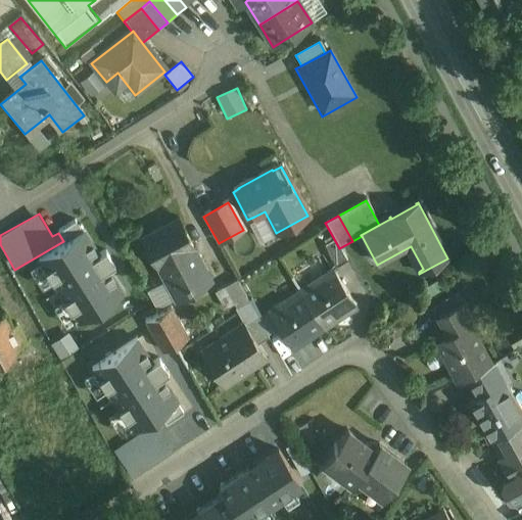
[(177,222),(142,240),(171,292),(185,285),(187,288),(188,287),(190,292),(209,282),(192,249),(192,248),(177,222)]
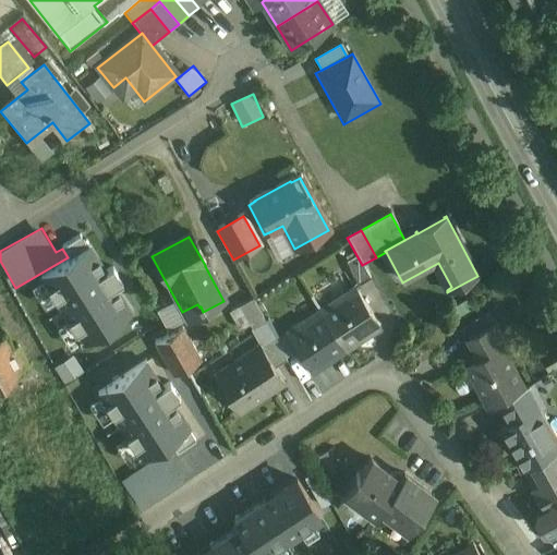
[(105,274),(88,248),(40,278),(83,346),(132,315),(114,289),(122,285),(112,269),(105,274)]
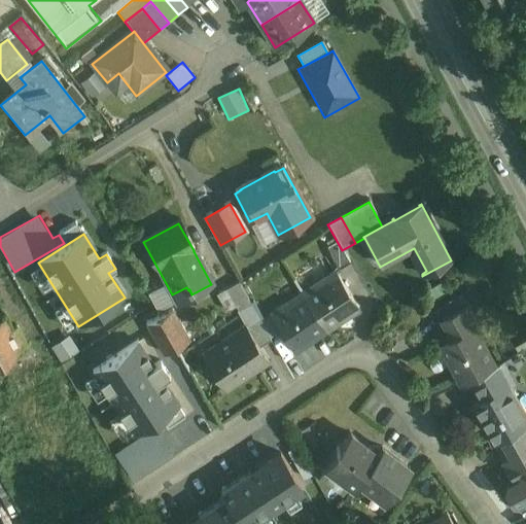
[(338,242),(327,248),(339,269),(349,263),(338,242)]
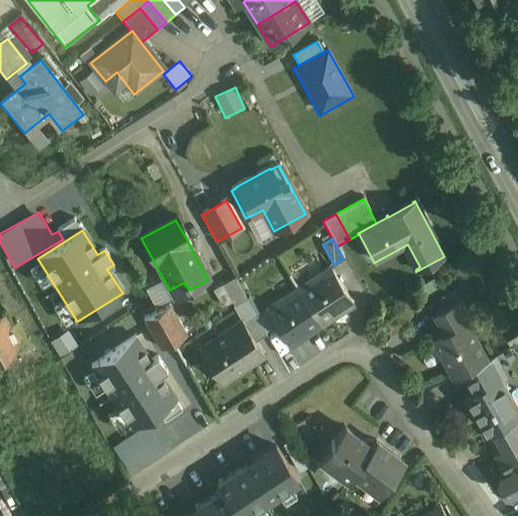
[(329,269),(298,290),(321,325),(353,305),(329,269)]
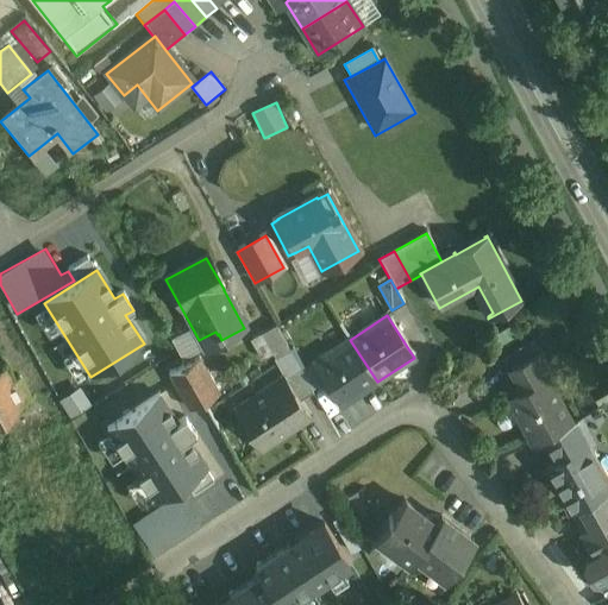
[(275,326),(261,334),(274,359),(289,351),(275,326)]
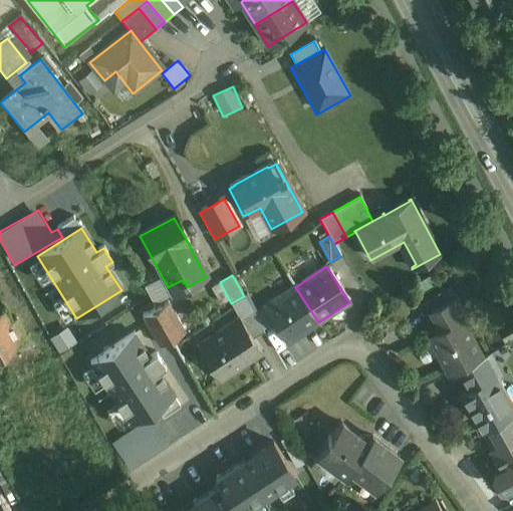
[(295,287),(264,307),(287,342),(318,322),(295,287)]
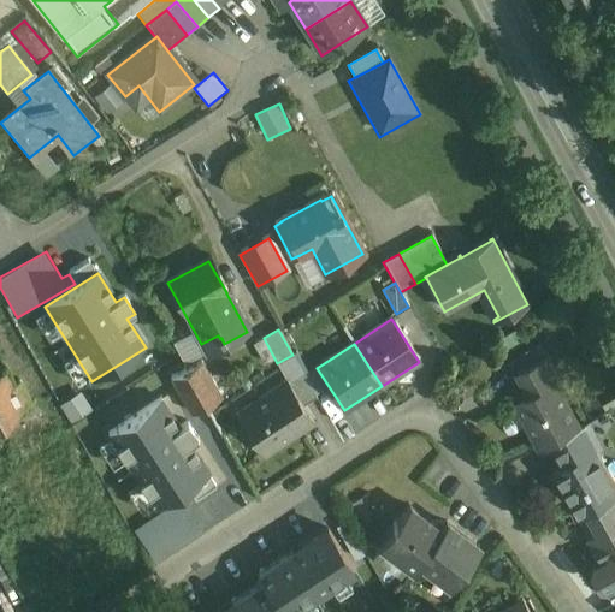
[(545,357),(515,374),(527,396),(528,398),(551,385),(559,381),(545,357)]
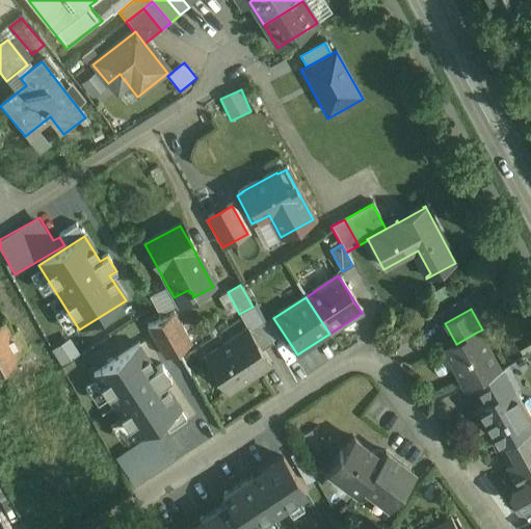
[(191,344),(173,313),(160,320),(178,351),(191,344)]
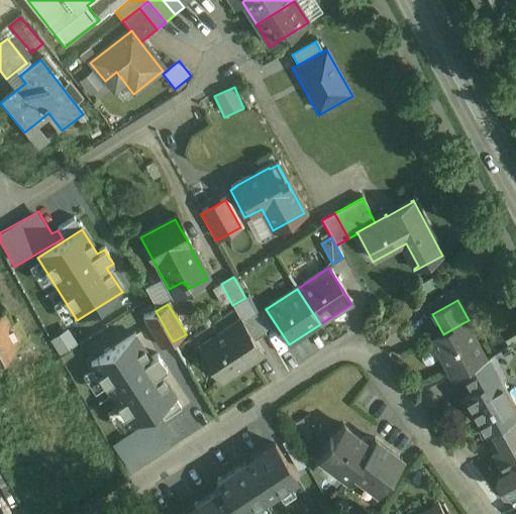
[(173,341),(156,311),(143,318),(161,347),(164,345),(173,341)]
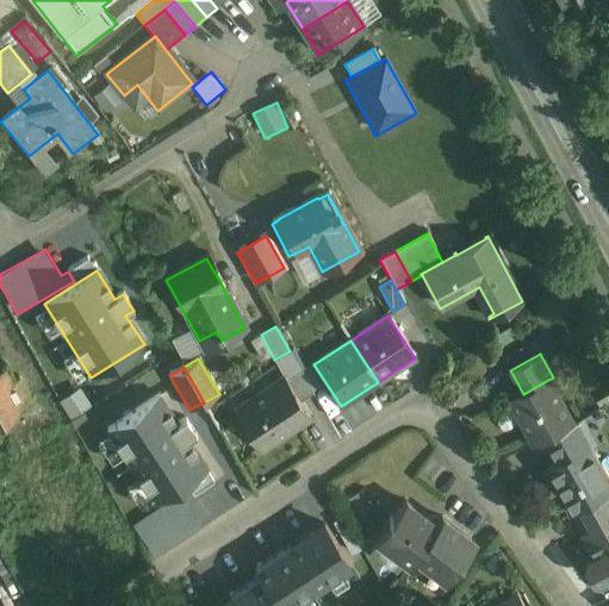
[(11,383),(2,368),(0,369),(0,418),(30,403),(18,380),(11,383)]
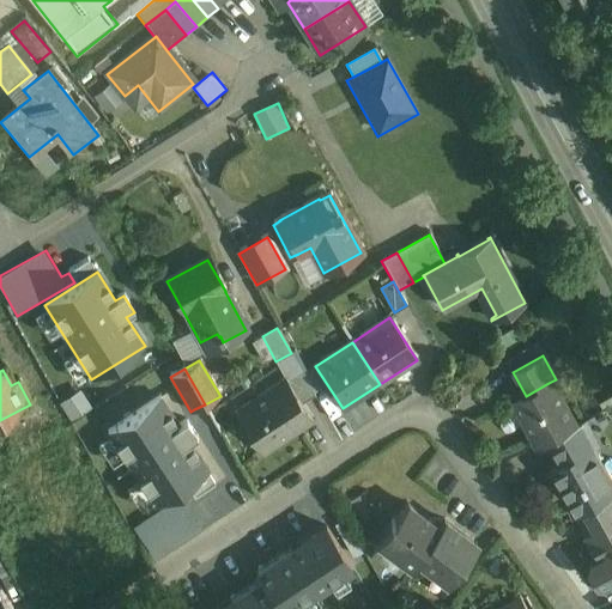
[(314,396),(301,370),(285,381),(301,405),(314,396)]
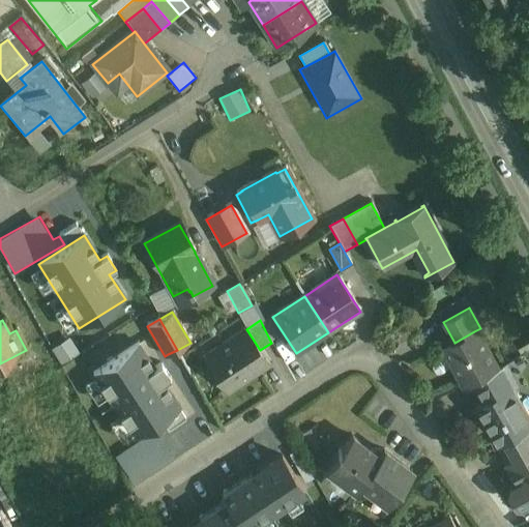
[(246,329),(203,357),(226,391),(268,362),(260,350),(246,329)]
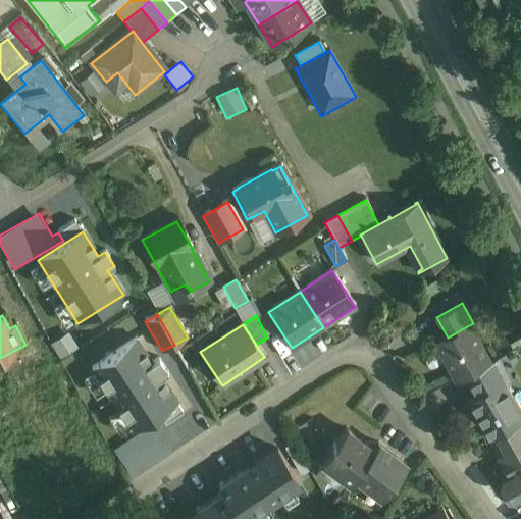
[(467,326),(448,338),(447,335),(434,342),(444,360),(445,359),(457,381),(472,373),(488,364),(472,333),(471,333),(467,326)]
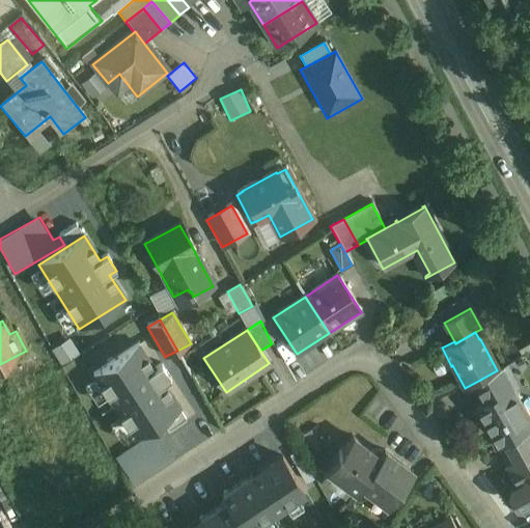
[(284,340),(274,345),(285,366),(297,361),(284,340)]
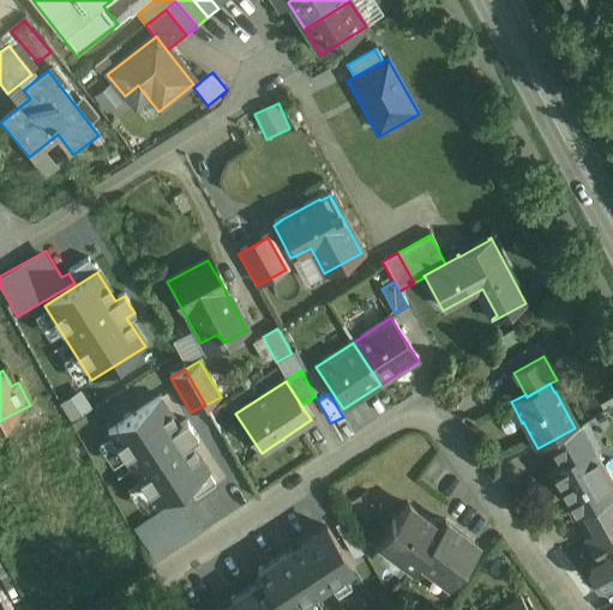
[(160,400),(108,434),(155,505),(206,471),(160,400)]
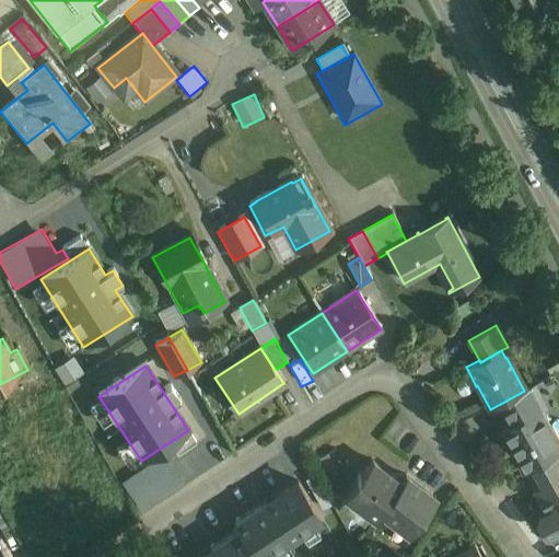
[(524,391),(507,401),(517,420),(537,408),(538,412),(544,408),(532,386),(524,391)]
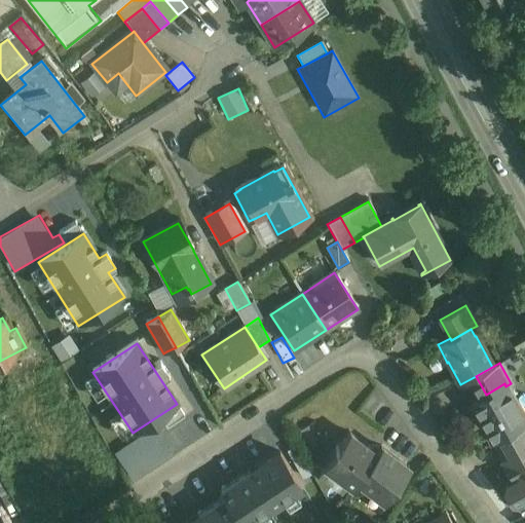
[(486,395),(471,404),(483,426),(488,424),(496,440),(491,442),(492,444),(499,440),(524,425),(524,420),(505,386),(504,383),(486,395)]
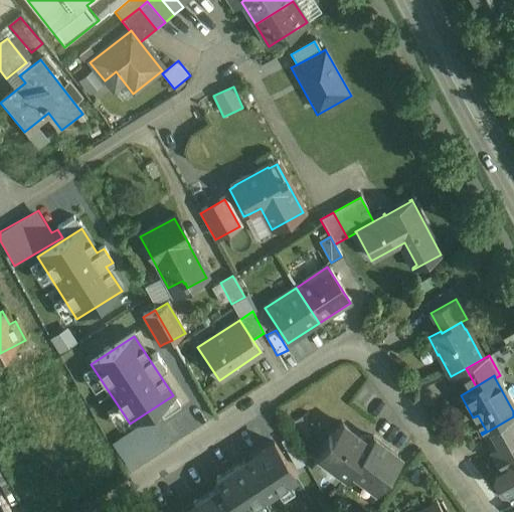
[(513,416),(489,431),(497,447),(513,438),(513,416)]
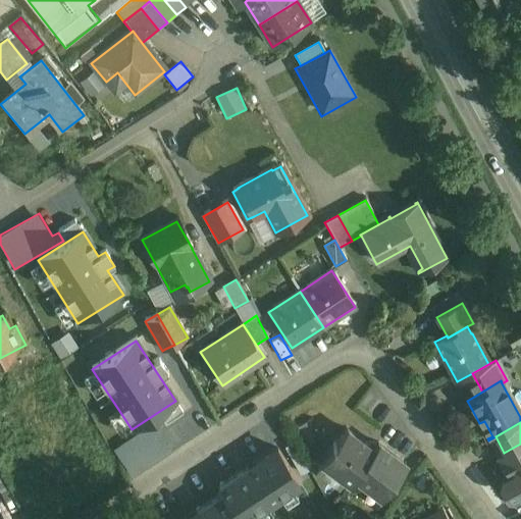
[(373,452),(346,431),(335,446),(334,445),(332,448),(333,448),(322,462),(351,483),(355,476),(382,497),(393,482),(394,483),(396,480),(395,480),(405,466),(377,445),(373,452)]
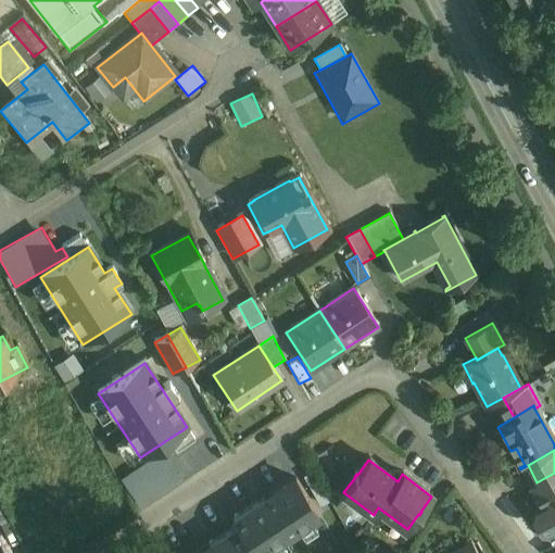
[(554,473),(537,482),(530,486),(543,508),(553,527),(554,530),(554,529),(554,473)]
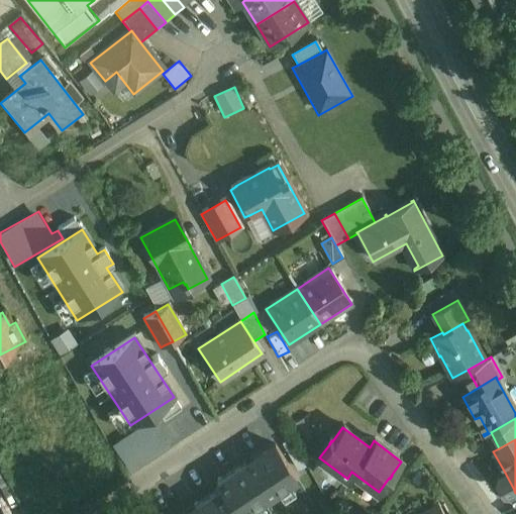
[(275,445),(216,484),(221,491),(185,513),(243,513),(297,479),(288,466),(275,445)]
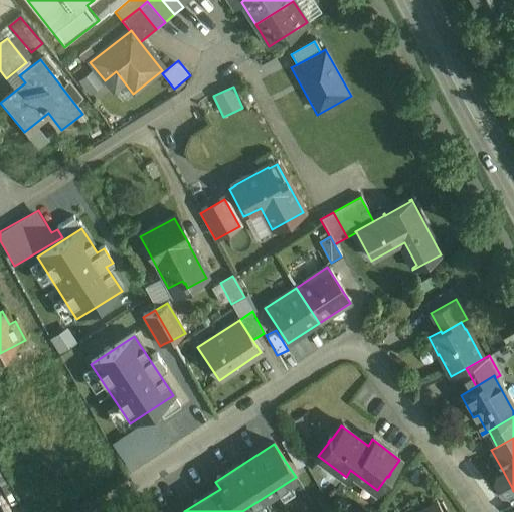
[(512,488),(503,471),(496,475),(494,479),(500,491),(505,492),(512,488)]
